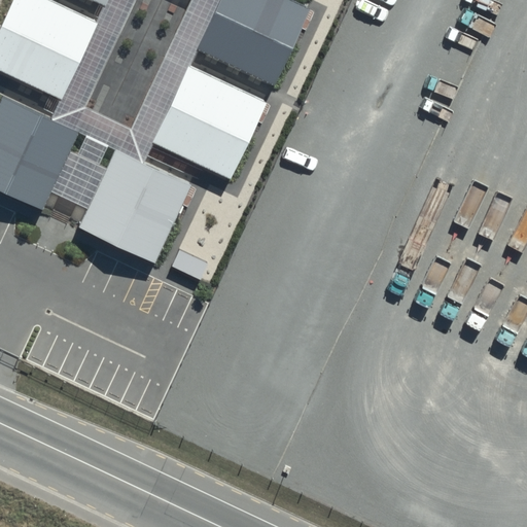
[(98,23),(49,0),(12,0),(0,27),(0,71),(62,101),(98,23)]
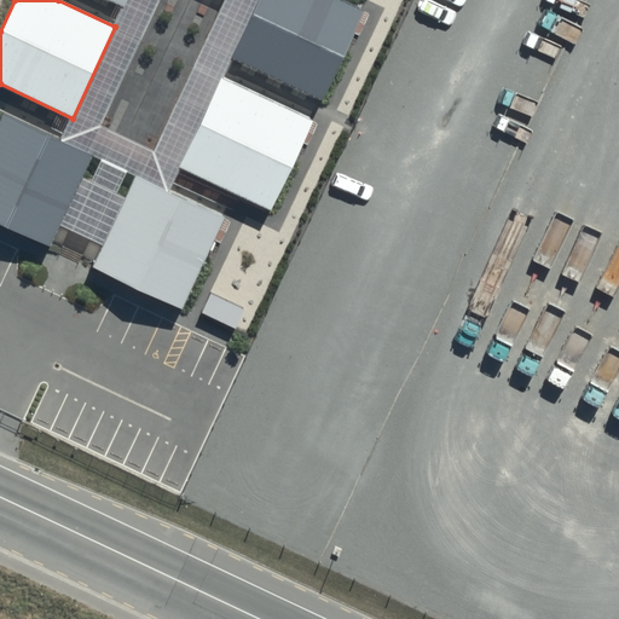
[(126,0),(100,0),(122,10),(126,0)]
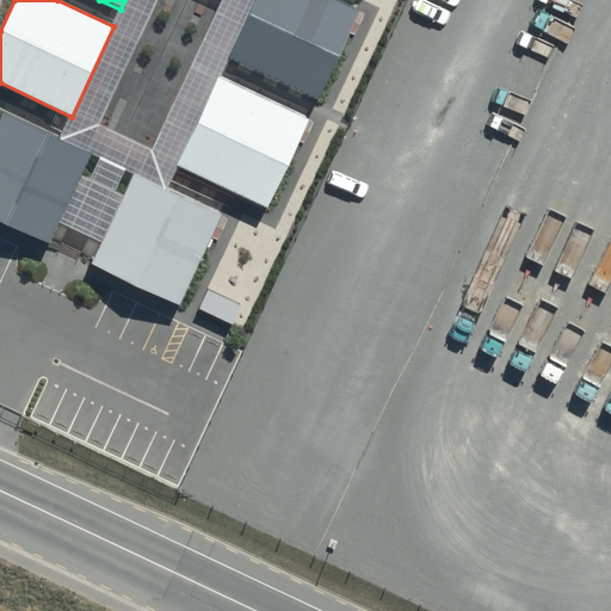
[(362,13),(334,0),(255,0),(228,60),(319,103),(362,13)]
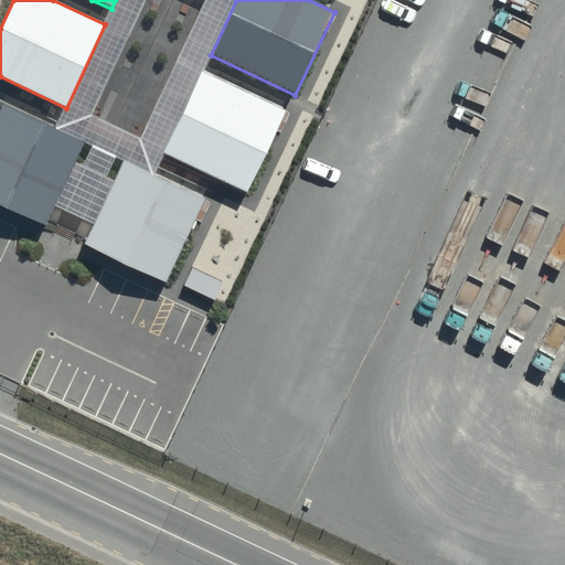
[(287,109),(203,70),(163,153),(247,193),(287,109)]
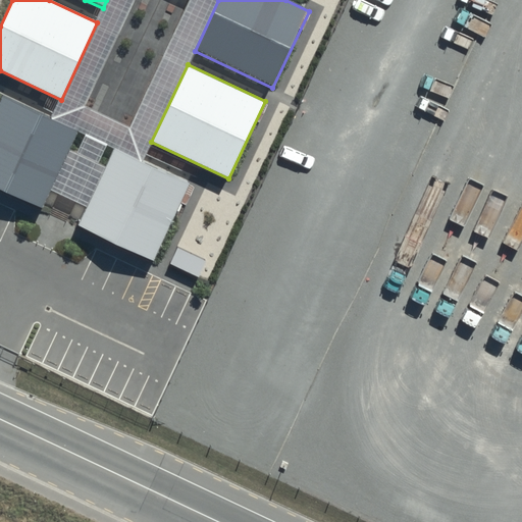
[(76,133),(2,97),(0,102),(0,187),(41,207),(76,133)]
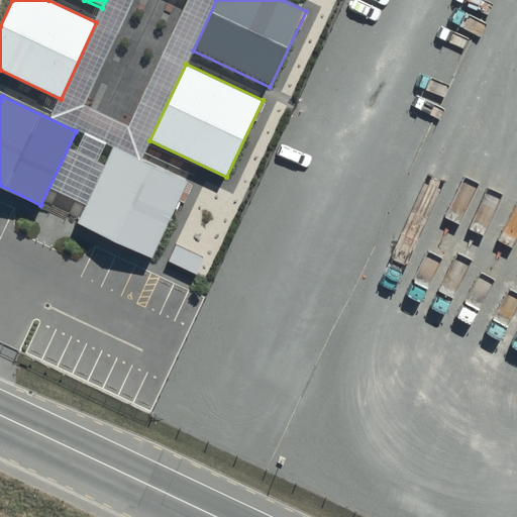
[(188,183),(114,148),(79,222),(152,257),(188,183)]
